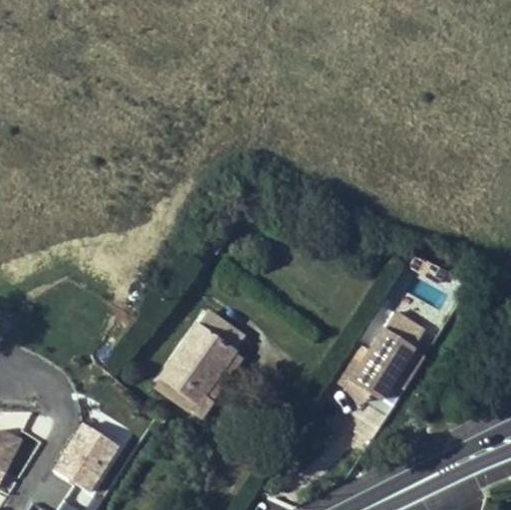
[(209,308),(164,373),(181,387),(175,395),(202,415),(215,397),(208,393),(238,349),(247,335),(209,308)]
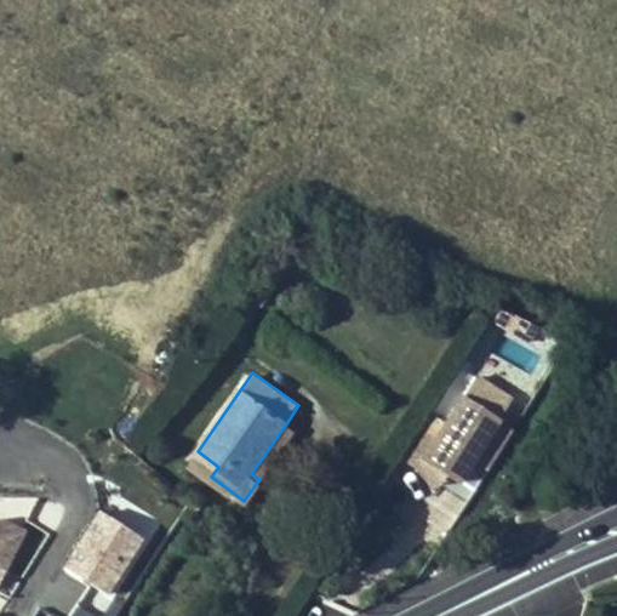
[(515,395),(478,372),(436,440),(422,432),(407,456),(473,496),(518,423),(503,415),(515,395)]
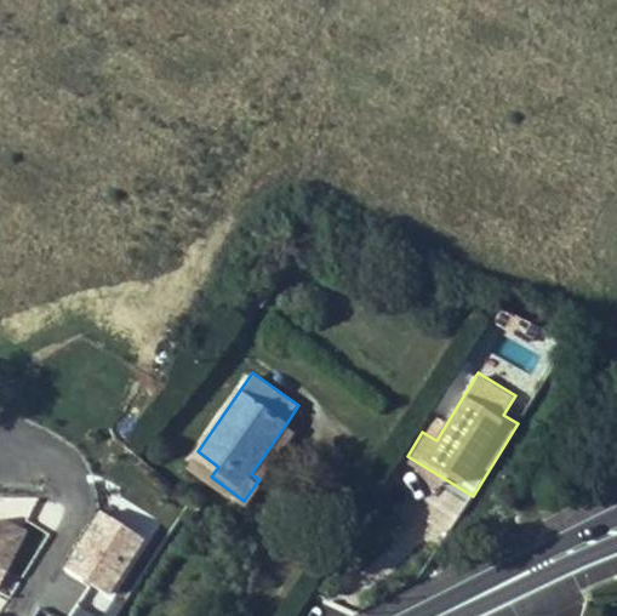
[(287,422),(251,474),(260,479),(296,428),(287,422)]
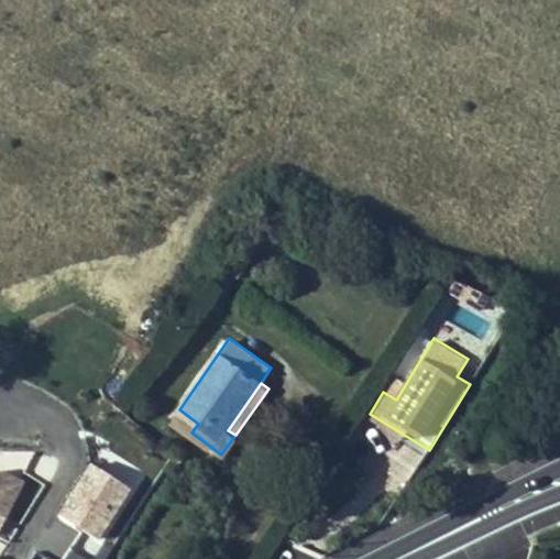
[(173,418),(191,433),(198,424),(179,409),(173,418)]
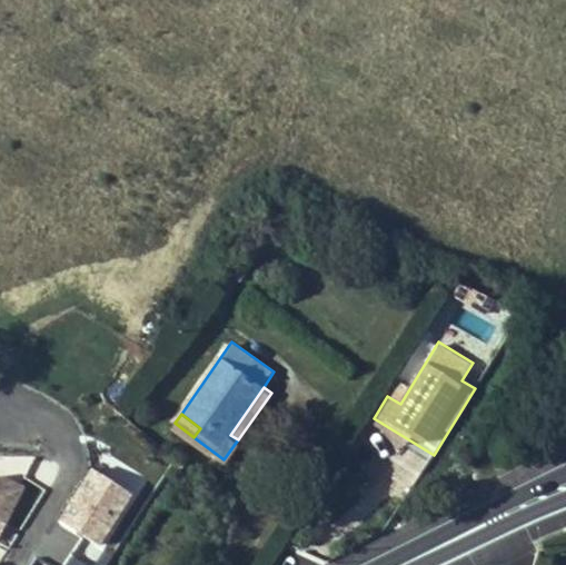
[(132,492),(90,468),(60,522),(101,545),(132,492)]
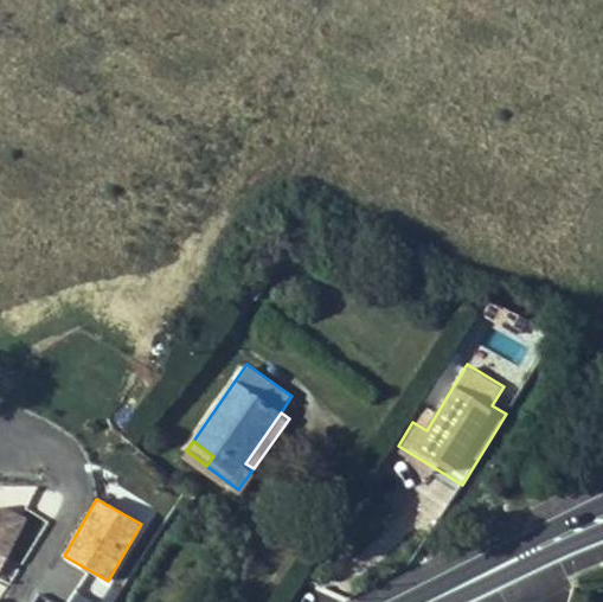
[(0,512),(0,571),(27,520),(11,512),(0,512)]
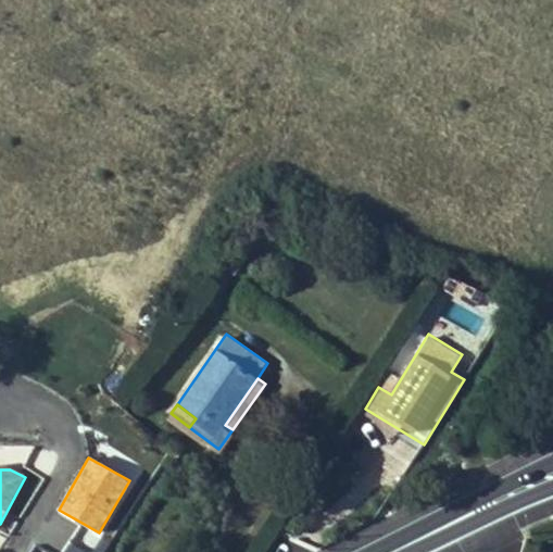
All buildings are outlined.
